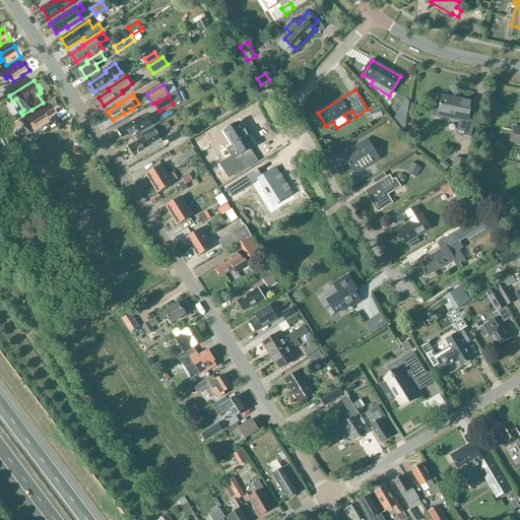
[(434,108),(433,116),(459,121),(457,134),(471,137),(474,122),(468,121),(472,102),(442,95),(440,109),(434,108)]
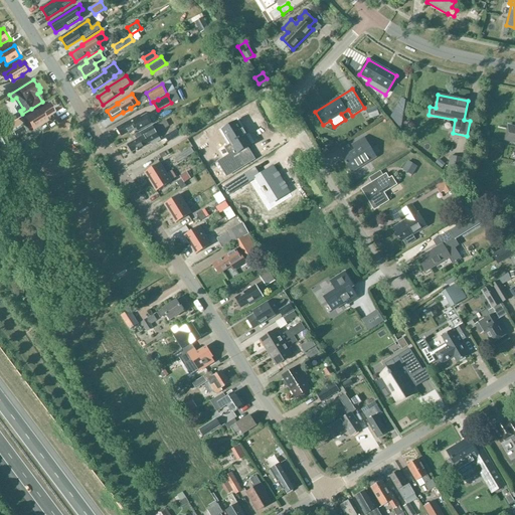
[(49,104),(37,111),(36,110),(24,118),(28,123),(32,120),(37,128),(48,121),(46,118),(55,113),(49,104)]
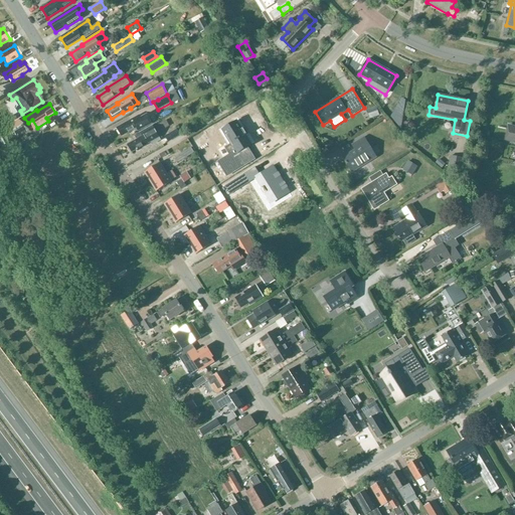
[(366,111),(370,119),(379,116),(376,107),(366,111)]
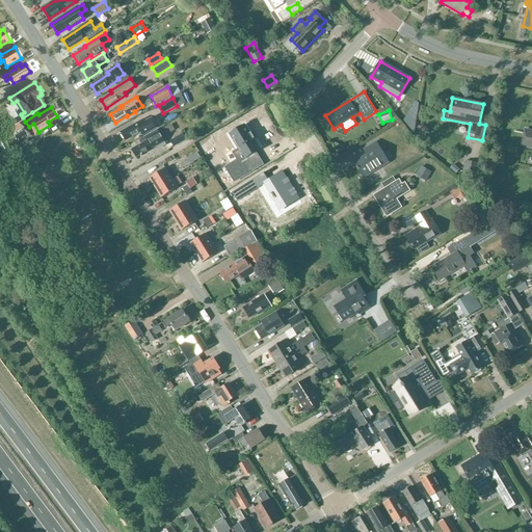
[(143,118),(122,133),(126,140),(140,132),(143,136),(157,128),(152,117),(144,122),(143,118)]
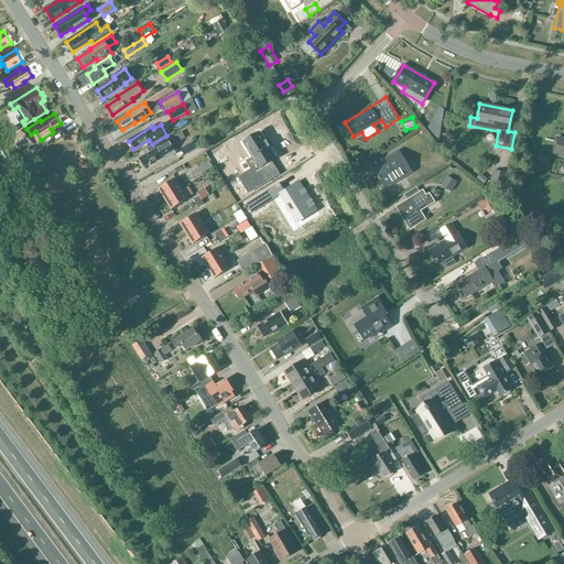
[(270,181),(261,167),(275,159),(259,133),(243,143),(253,159),(247,162),(256,176),(243,184),(249,194),(270,181)]
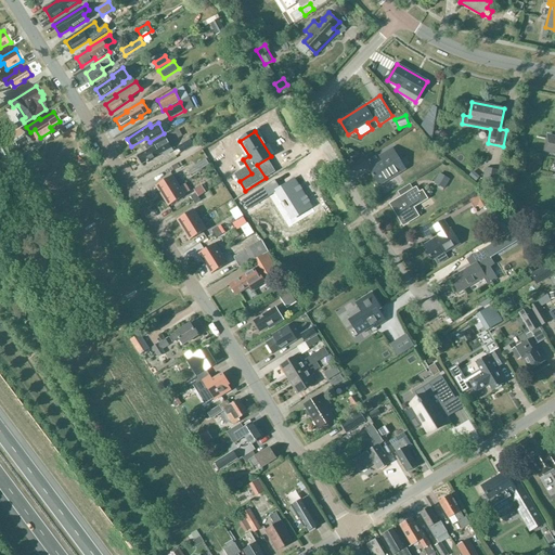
[(149,150),(138,156),(142,165),(160,155),(162,154),(163,156),(172,151),(164,136),(146,145),(149,150)]
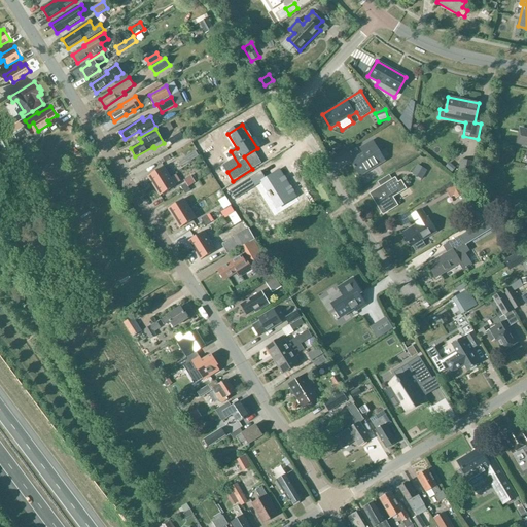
[(517,144),(526,145),(526,130),(520,129),(517,144)]
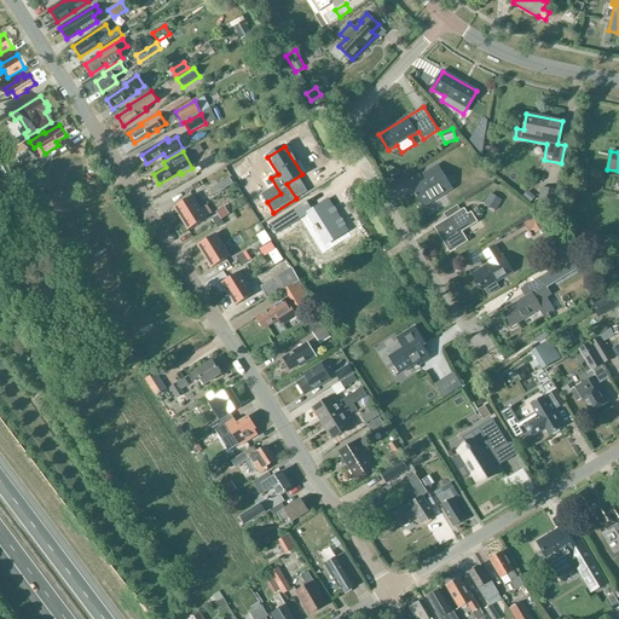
[(214,156),(194,168),(196,174),(218,162),(214,156)]
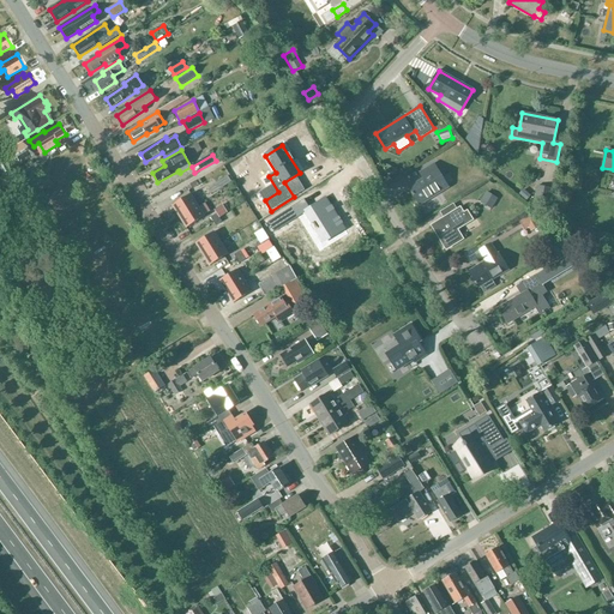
[(425,179),(409,188),(420,205),(447,188),(433,164),(420,173),(425,179)]
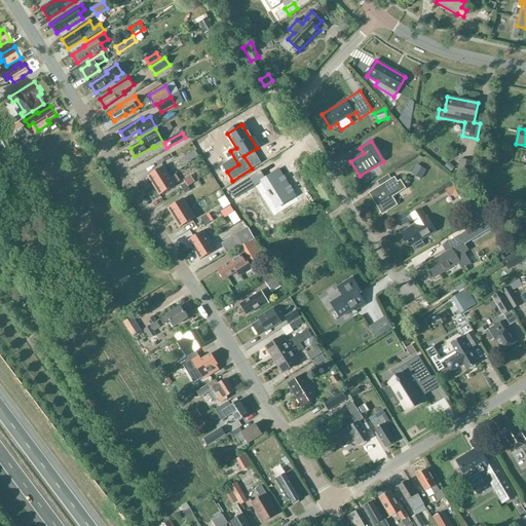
[(183,166),(198,156),(195,151),(179,160),(183,166)]
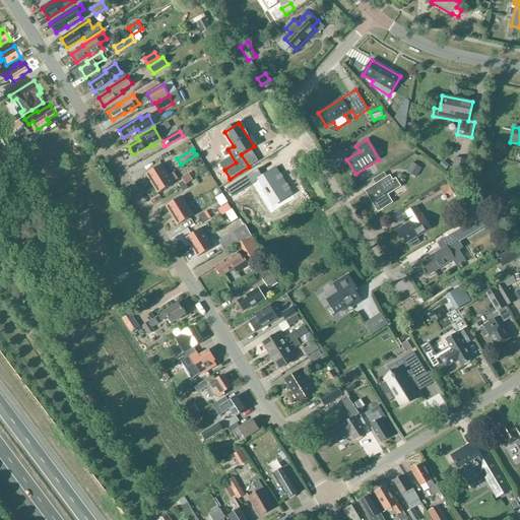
[(152,184),(168,175),(161,165),(146,175),(152,184)]
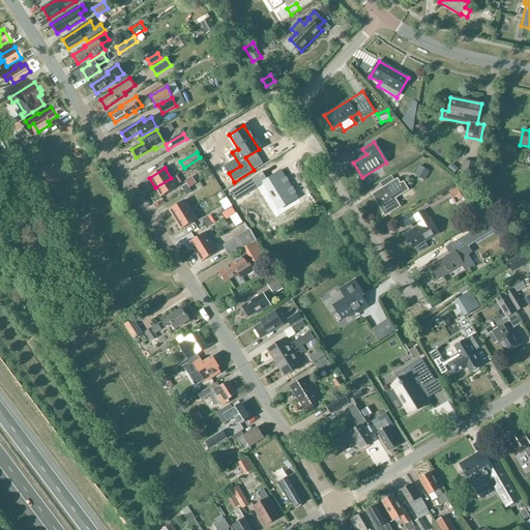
[(264,172),(232,192),(237,201),(265,183),(268,181),(263,173),(264,172)]
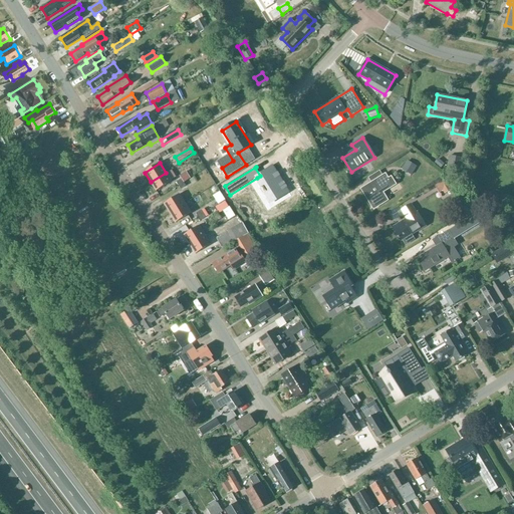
[(260,176),(257,178),(262,187),(261,188),(264,193),(266,193),(271,202),(288,191),(273,168),(260,176)]
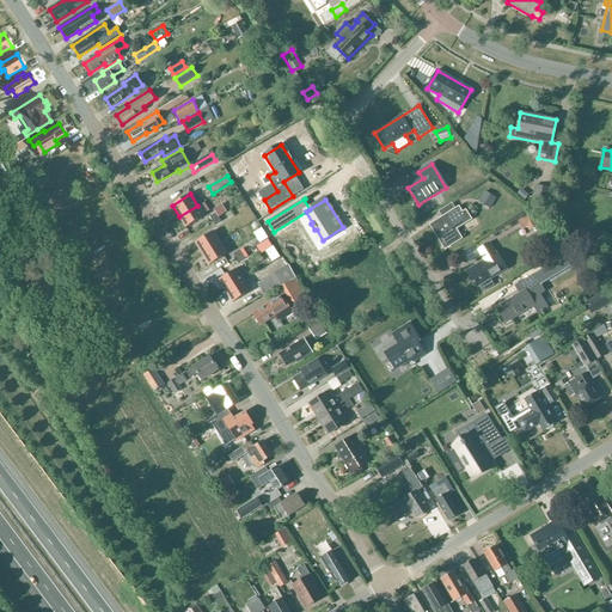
[(221,204),(214,209),(216,213),(219,218),(227,213),(221,204)]
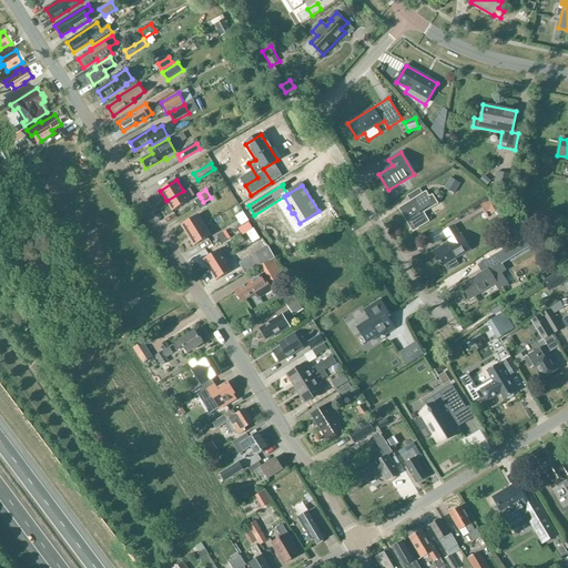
[(190,201),(183,191),(166,201),(173,211),(190,201)]
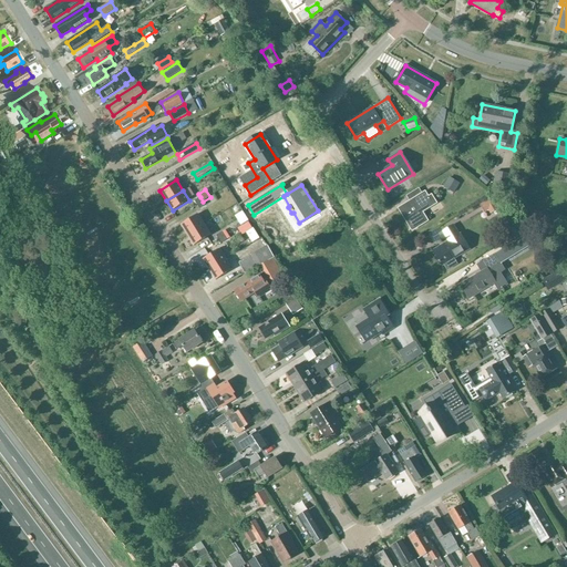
[(409,209),(402,214),(412,230),(426,222),(422,213),(436,203),(432,195),(429,197),(426,194),(422,196),(422,195),(405,205),(409,209)]
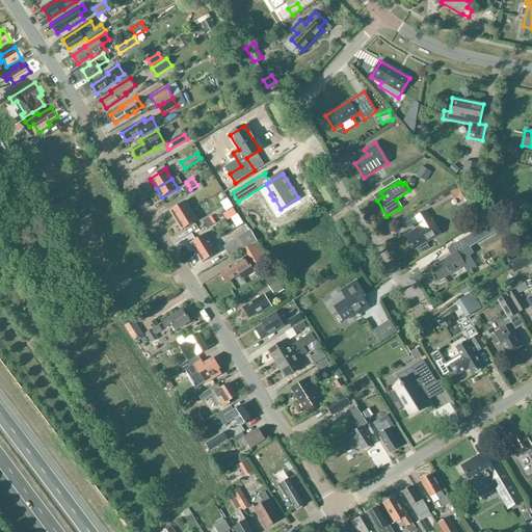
[(228,198),(221,203),(227,212),(234,208),(228,198)]
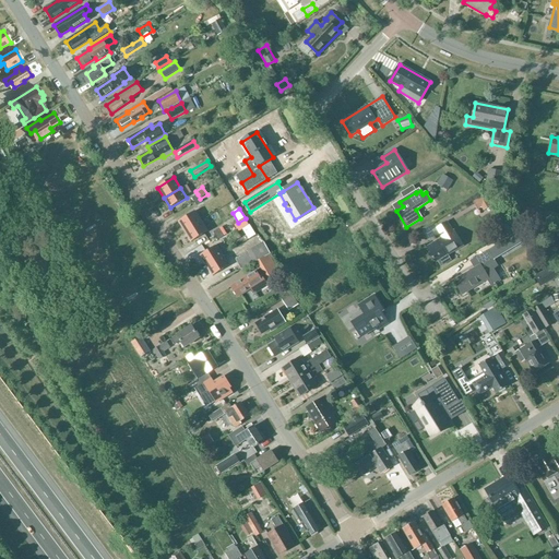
[(179,222),(185,232),(201,222),(195,211),(179,222)]
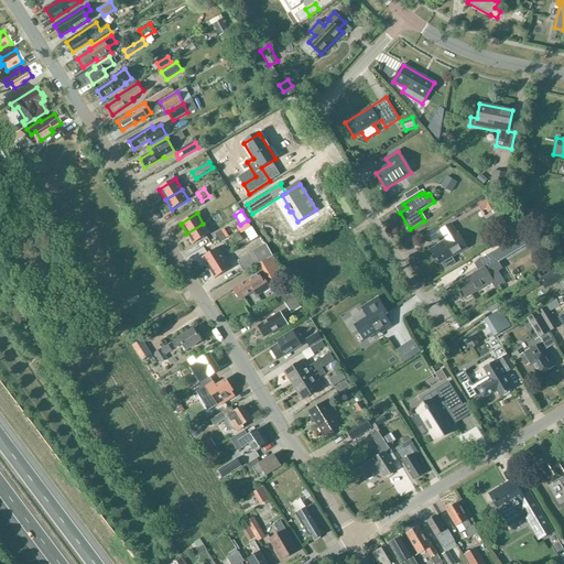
[(209,234),(203,224),(186,234),(193,245),(209,234)]
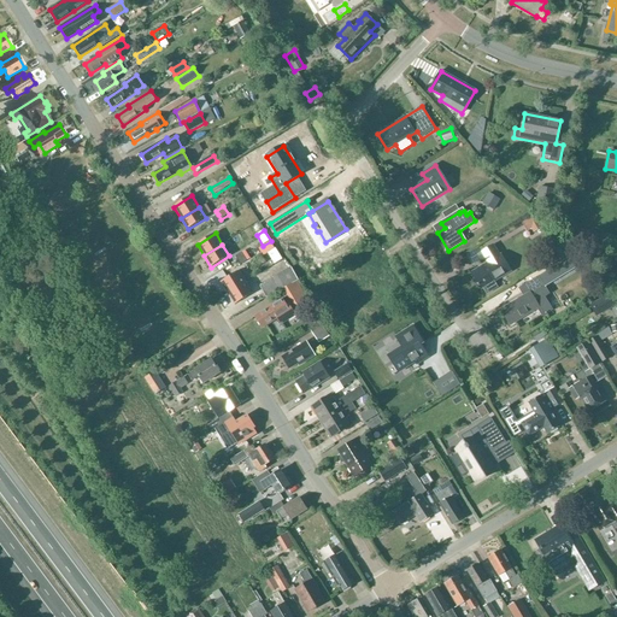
[(488,263),(471,274),(481,289),(483,288),(487,295),(499,288),(494,281),(511,271),(501,254),(499,256),(493,246),(482,252),(488,263)]
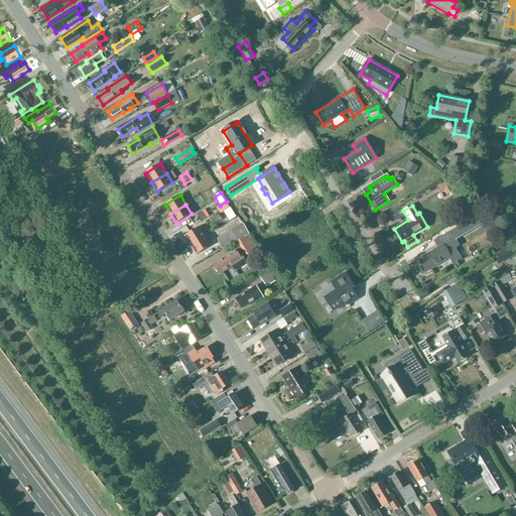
[(438,248),(419,259),(427,272),(449,258),(454,265),(463,260),(456,249),(460,246),(456,240),(481,225),(476,216),(450,232),(434,242),(438,248)]
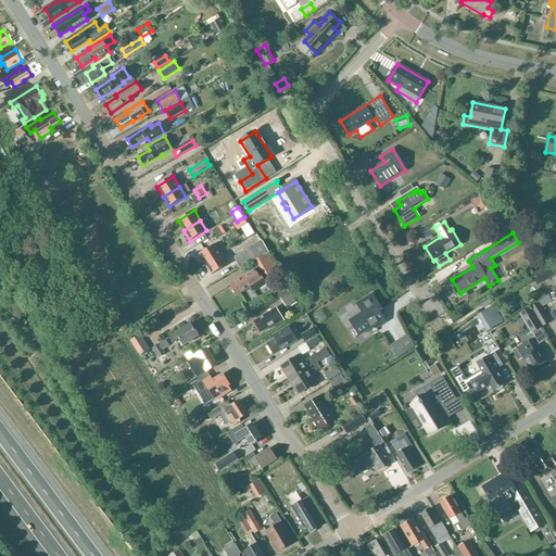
[(264,241),(235,257),(240,268),(252,261),(253,262),(270,253),(264,241)]
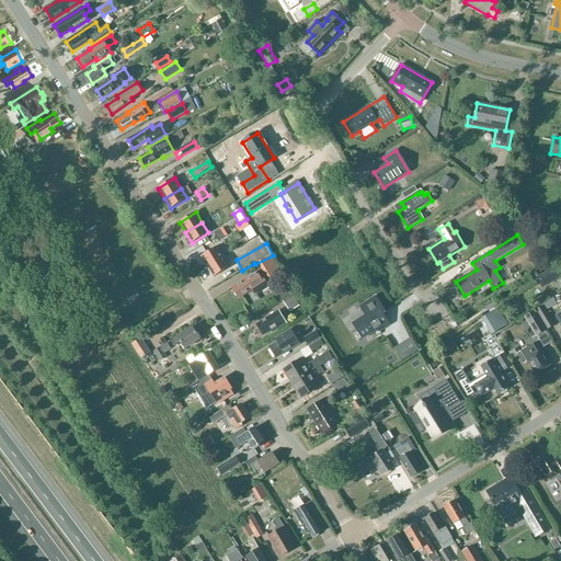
[(201,256),(207,267),(224,256),(217,247),(201,256)]
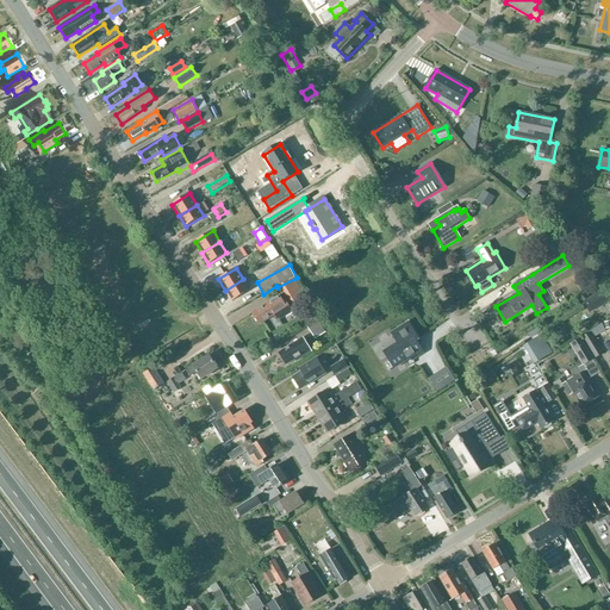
[(250,291),(243,279),(225,291),(232,302),(250,291)]
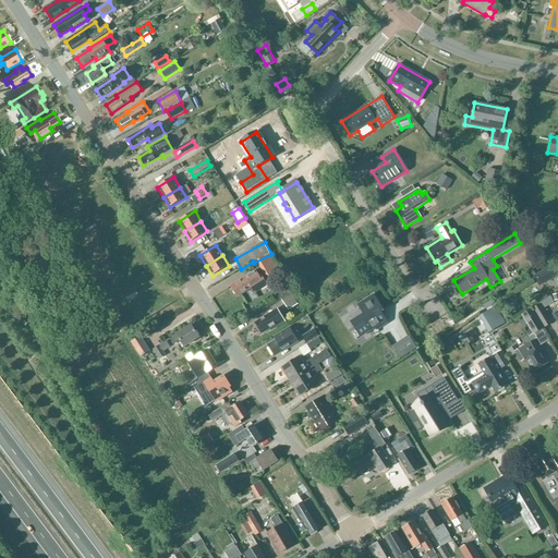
[(259,263),(267,275),(277,269),(270,257),(259,263)]
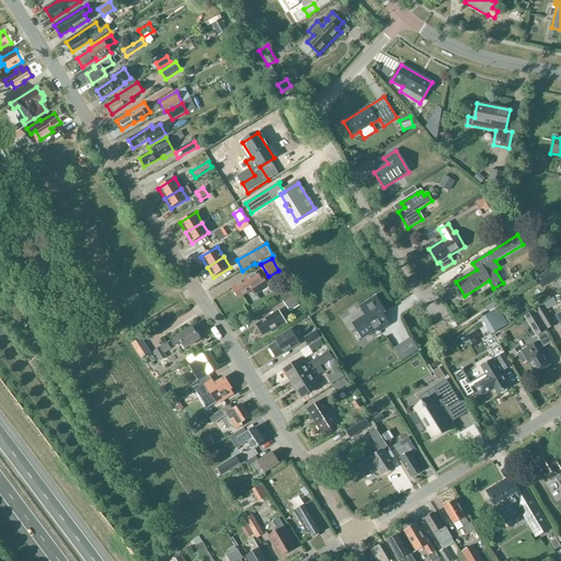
[(560,275),(556,267),(537,278),(542,288),(560,277),(560,275)]
